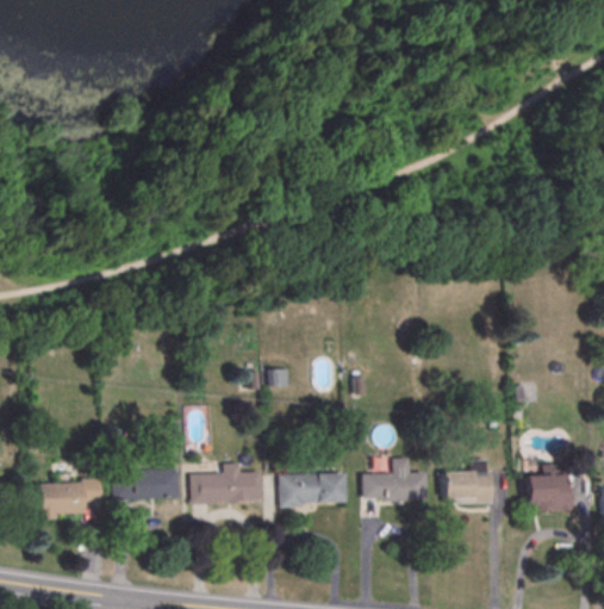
[(290,384),(290,367),(271,367),(271,384),(290,384)]
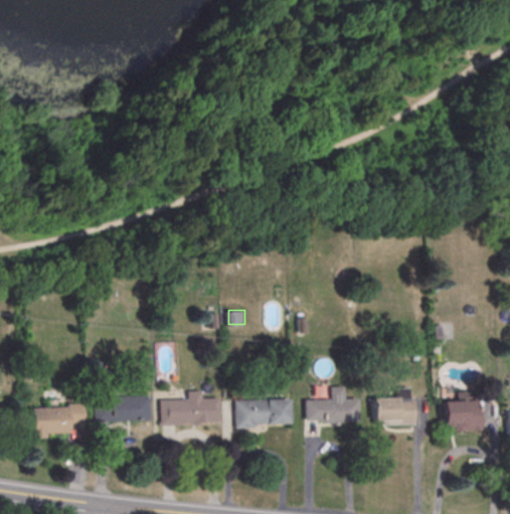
[(220,326),(220,312),(210,312),(209,325),(220,326)]
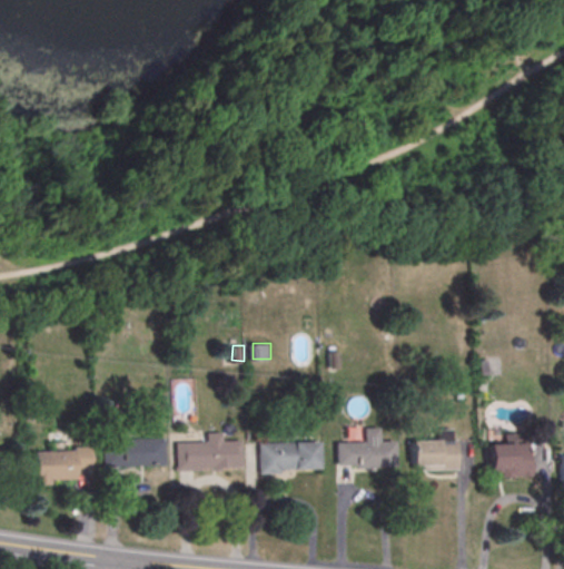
[(338,442),(367,442),(367,428),(382,428),(383,441),(398,441),(399,467),(357,468),(357,466),(349,466),(339,466),(338,442)]
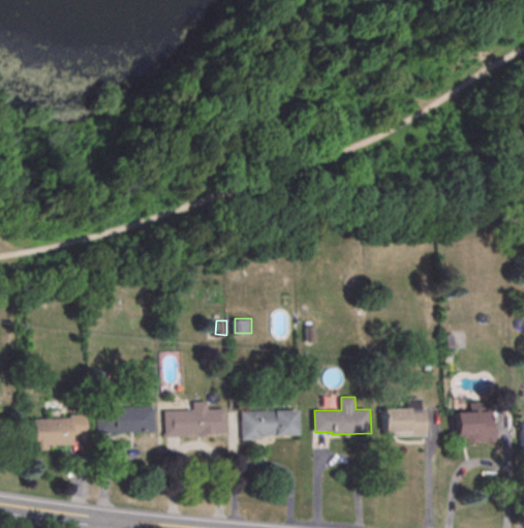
[(384,409),(409,408),(408,399),(423,398),(424,408),(427,408),(428,418),(428,435),(396,436),(396,433),(386,434),(384,409)]
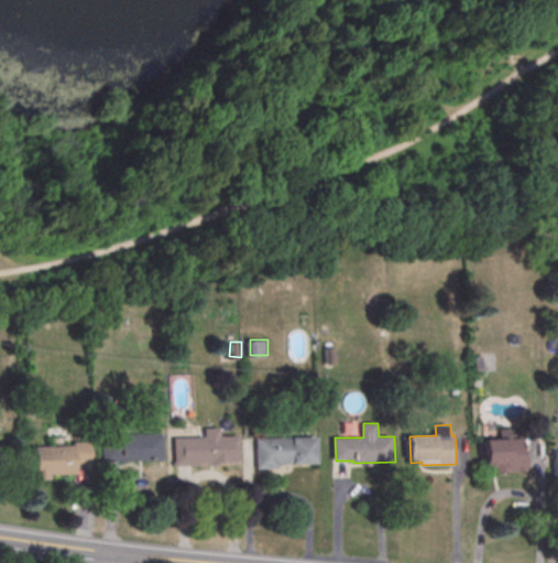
[(177,440),(208,437),(208,429),(223,429),(223,436),(242,436),(243,464),(189,466),(178,467),(177,440)]
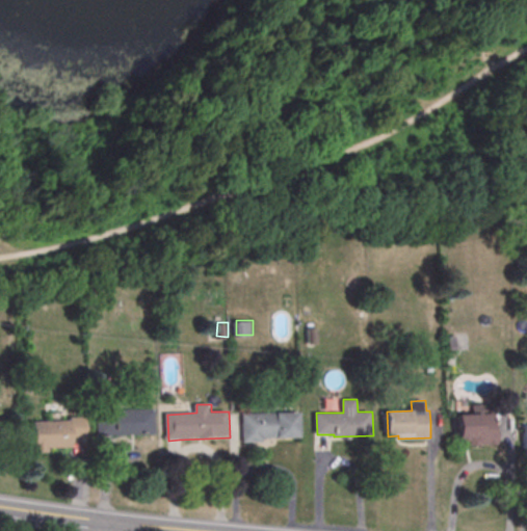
[(99,412),(156,409),(157,434),(109,436),(100,436),(99,412)]
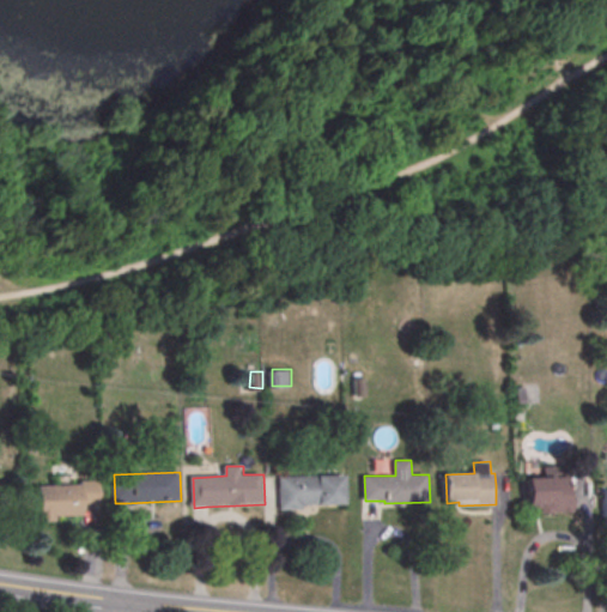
[(281,477),(347,476),(348,504),(305,506),(305,509),(283,510),(283,488),(281,477)]
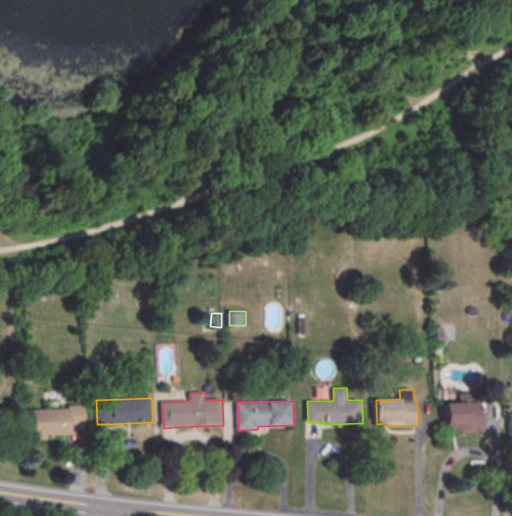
[(446,403),(483,402),(484,419),(485,419),(486,432),(458,433),(457,427),(447,428),(446,403)]
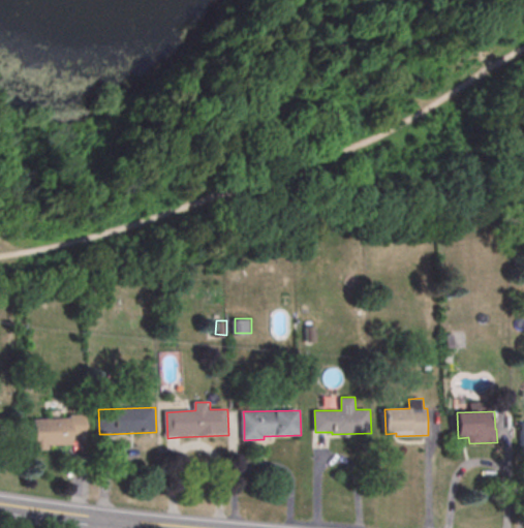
[(35,420),(71,418),(71,415),(87,414),(88,435),(80,435),(72,436),(73,445),(51,446),(51,449),(37,451),(35,420)]
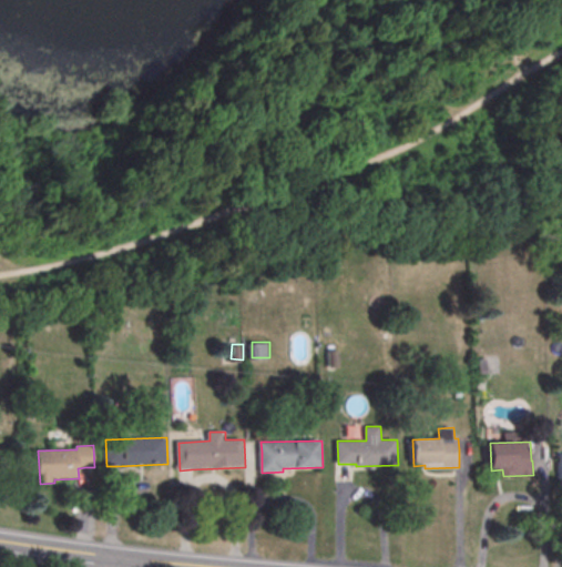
All buildings are outlined.
